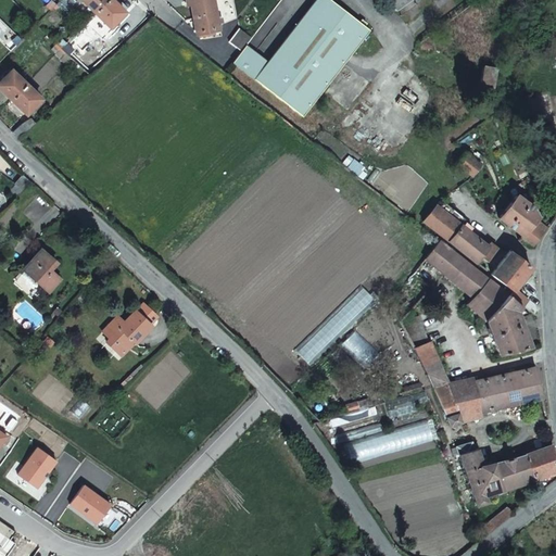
[(78,0),(92,14),(106,0),(78,0)]
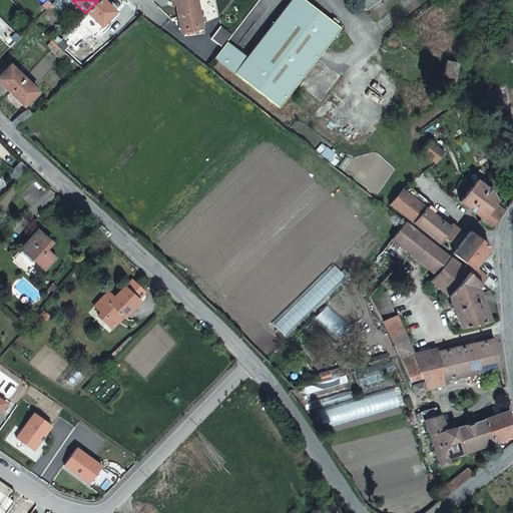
[(98,0),(85,13),(99,27),(112,13),(98,0)]
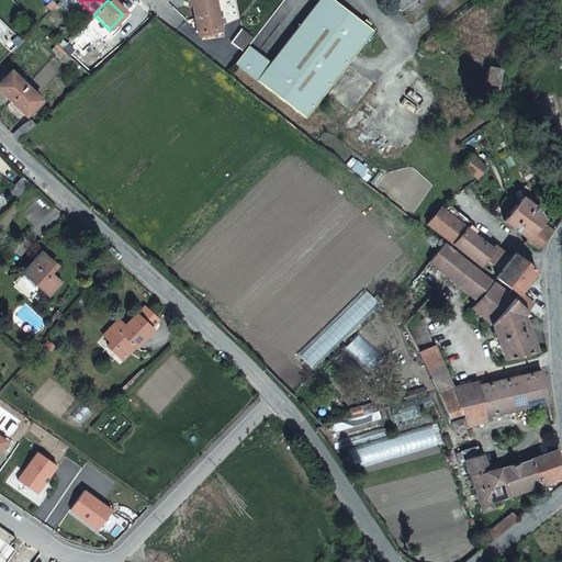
[(192,4),(193,11),(205,9),(204,3),(215,1),(215,0),(187,0),(189,4),(192,4)]
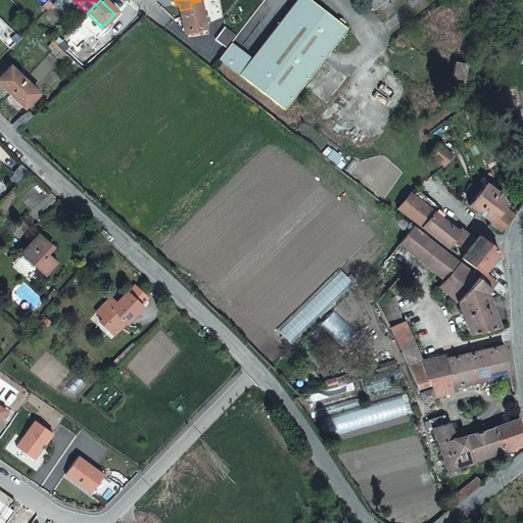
[(310,0),(294,0),(250,57),(249,59),(228,43),(226,45),(218,57),(284,109),(346,29),(310,0)]
